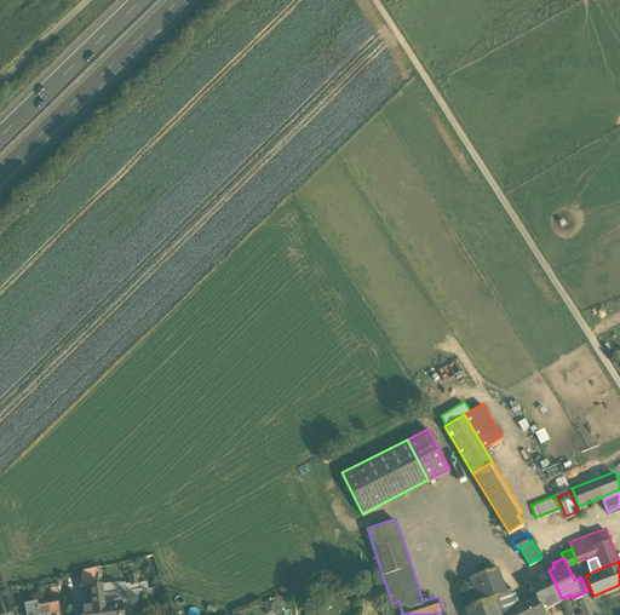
[(470,576),(478,601),(506,591),(506,588),(498,567),(498,565),(493,567),(492,562),(486,563),(488,569),(470,576)]
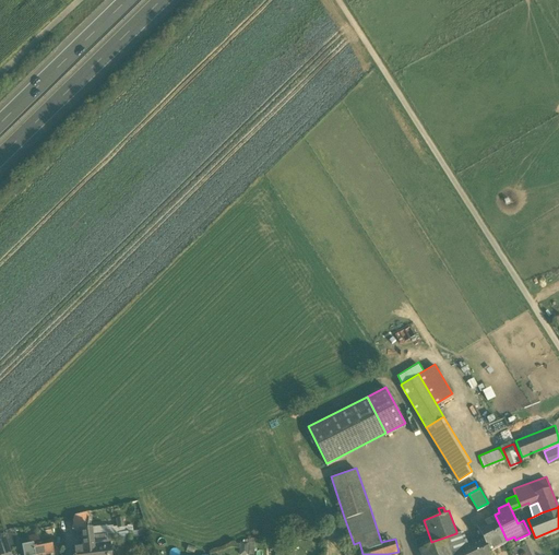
[(72,527),(82,529),(82,528),(87,528),(91,509),(74,512),(72,527)]
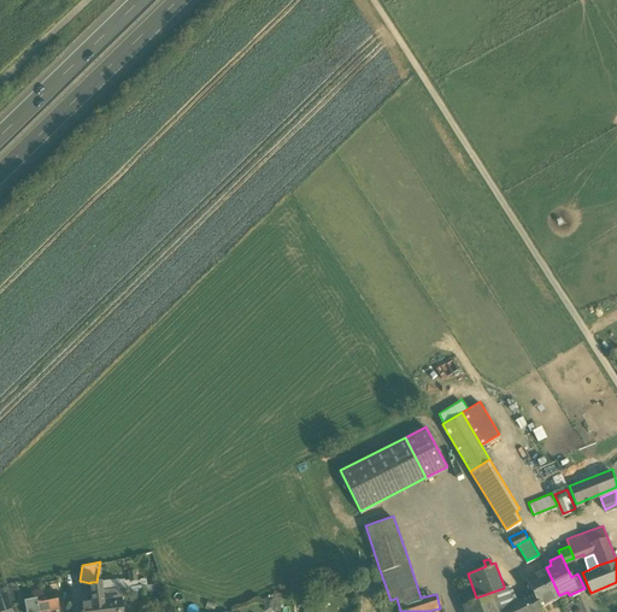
[(118,578),(118,586),(131,584),(141,583),(140,577),(137,577),(136,566),(129,569),(129,577),(118,578)]
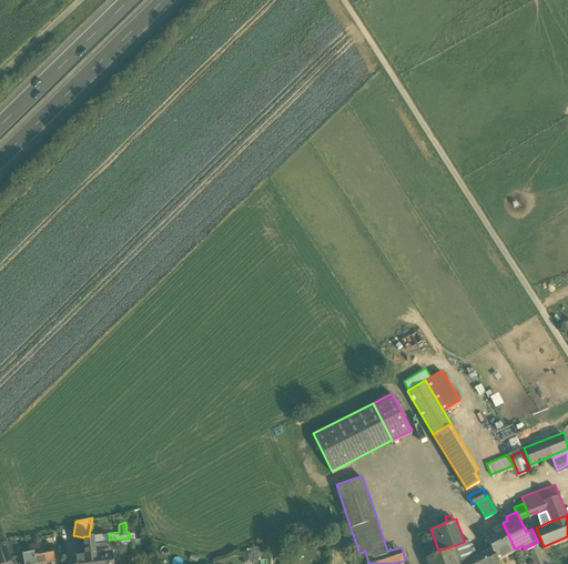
[(498,557),(515,549),(503,523),(484,533),(490,545),(486,547),(493,563),(496,563),(500,563),(498,557)]
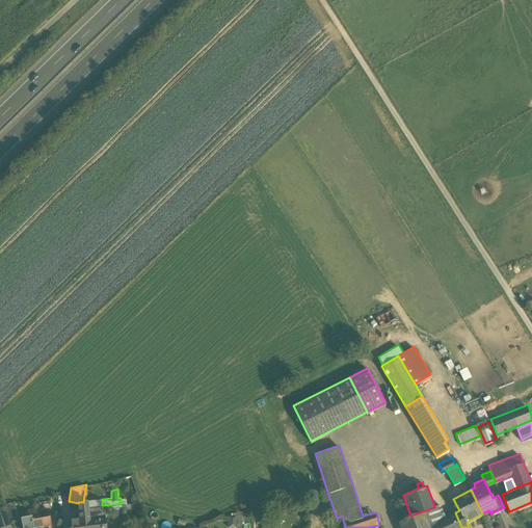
[(88,501),(89,507),(102,505),(102,499),(102,498),(88,499),(88,501)]
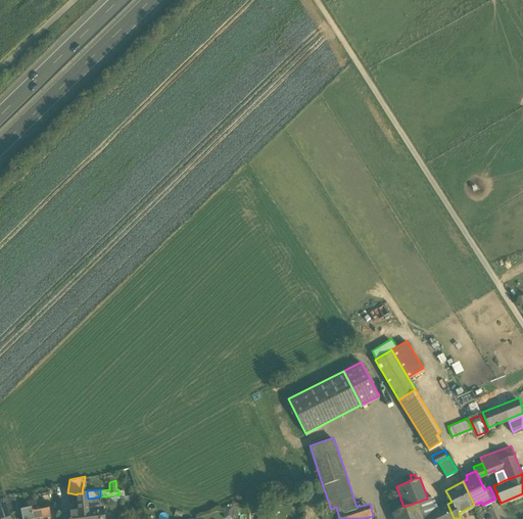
[(7,499),(11,511),(19,508),(13,491),(5,493),(7,499)]
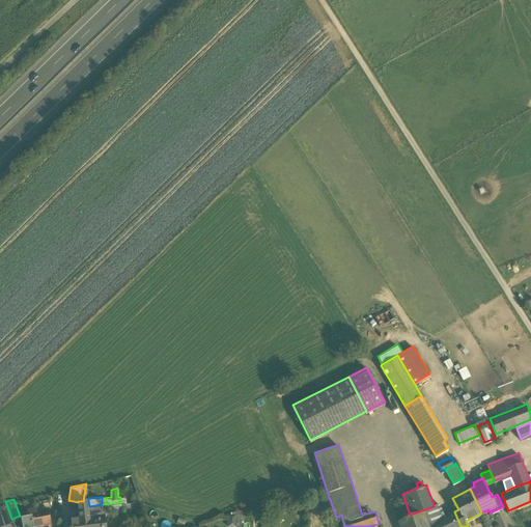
[(70,526),(79,526),(91,525),(90,516),(89,506),(88,500),(83,501),(78,501),(78,502),(80,502),(82,517),(80,517),(68,518),(70,526)]
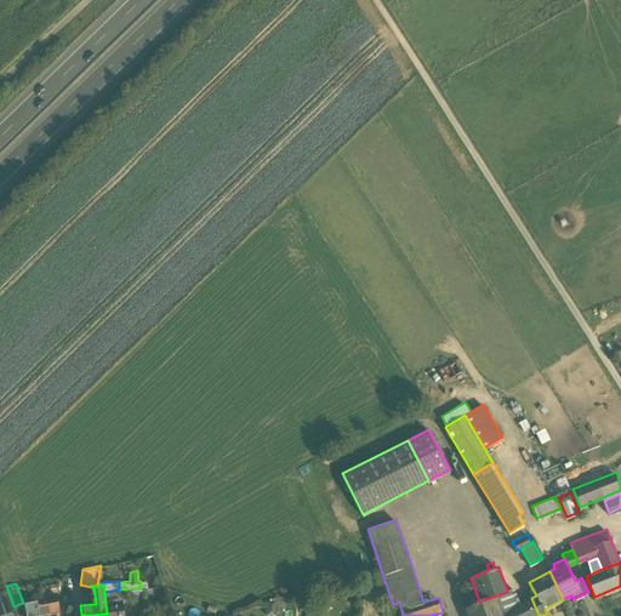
[(144,597),(144,593),(143,587),(142,587),(132,588),(132,597),(134,598),(144,597)]
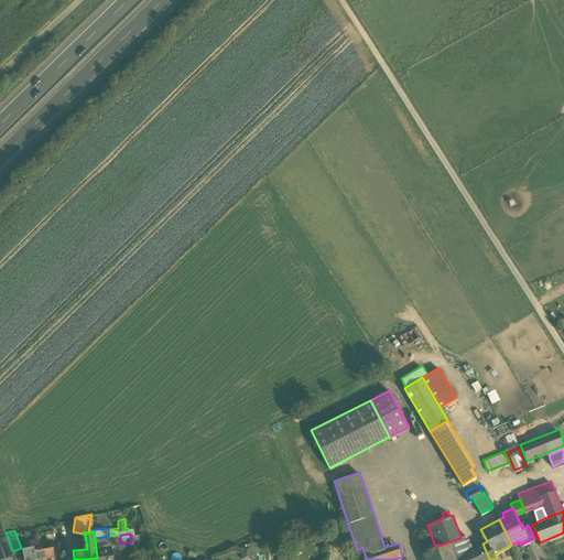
[(461,538),(449,542),(455,557),(473,548),(466,534),(461,536),(461,538)]
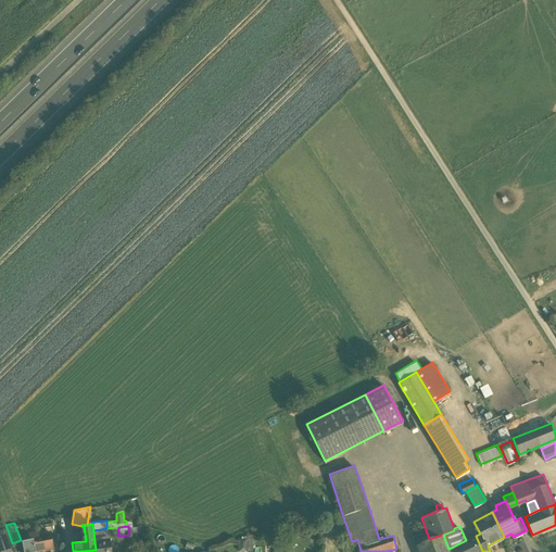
[(106,528),(108,536),(118,535),(118,527),(106,528)]
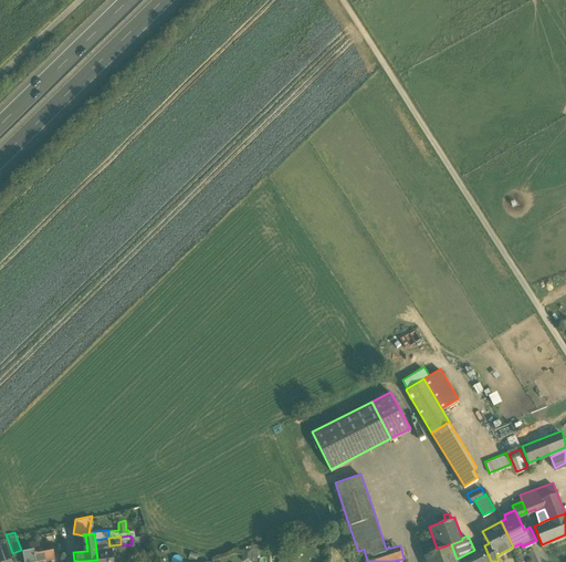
[(95,540),(96,550),(106,549),(109,549),(109,545),(108,538),(95,540)]
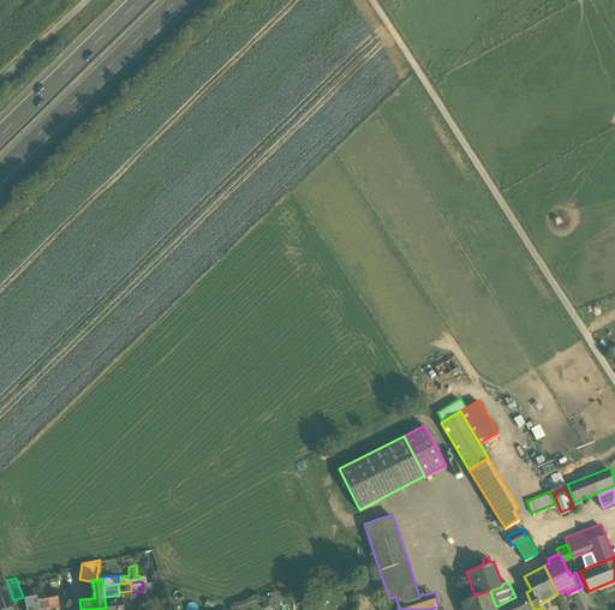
[(34,594),(36,594),(36,591),(43,590),(42,585),(35,586),(31,587),(34,594)]
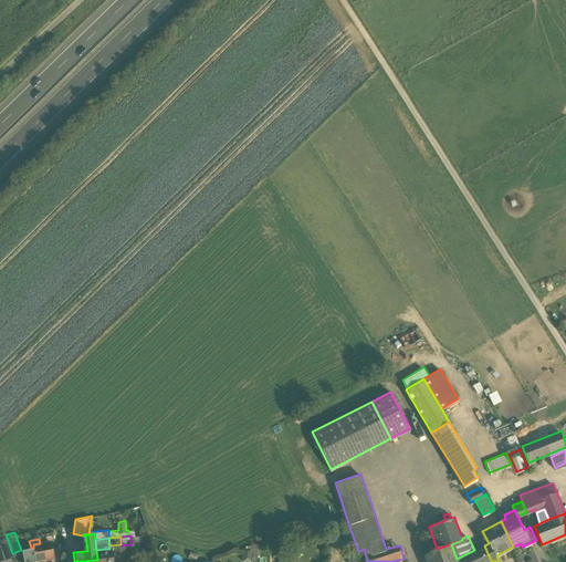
[(12,553),(8,540),(0,541),(0,561),(3,561),(14,559),(12,553)]
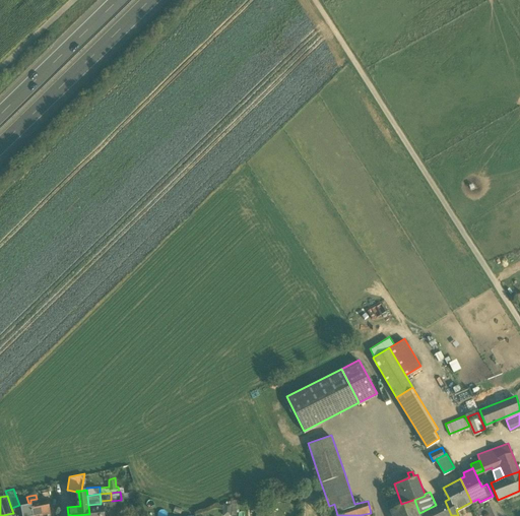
[(47,497),(37,499),(30,500),(30,503),(34,515),(42,515),(41,512),(50,511),(47,497)]
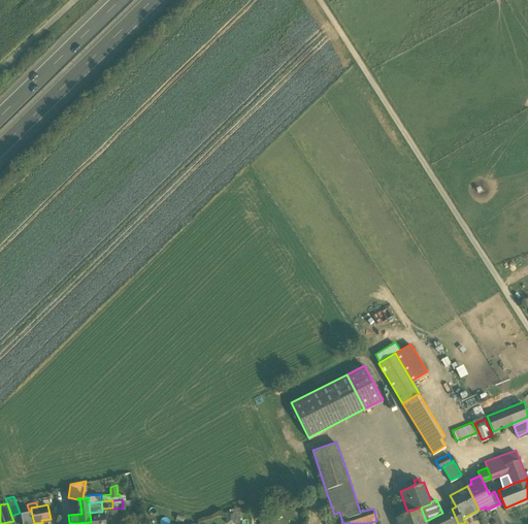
[(458,523),(452,509),(442,513),(426,521),(421,508),(395,517),(398,523),(458,523)]
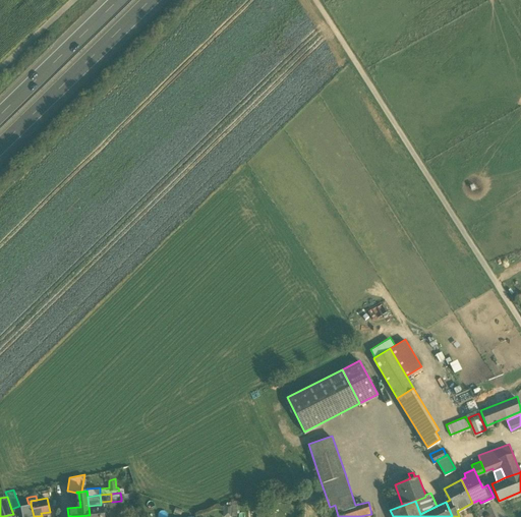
[(20,506),(22,516),(26,516),(34,516),(31,504),(29,504),(20,506)]
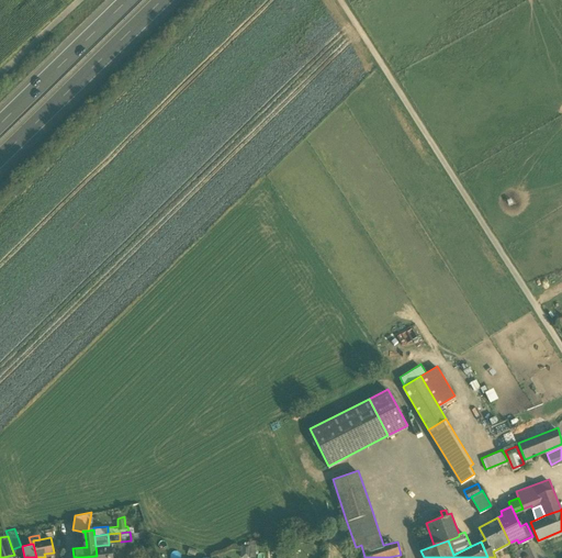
[(108,557),(105,545),(96,546),(97,556),(83,557),(111,557),(112,557),(108,557)]
